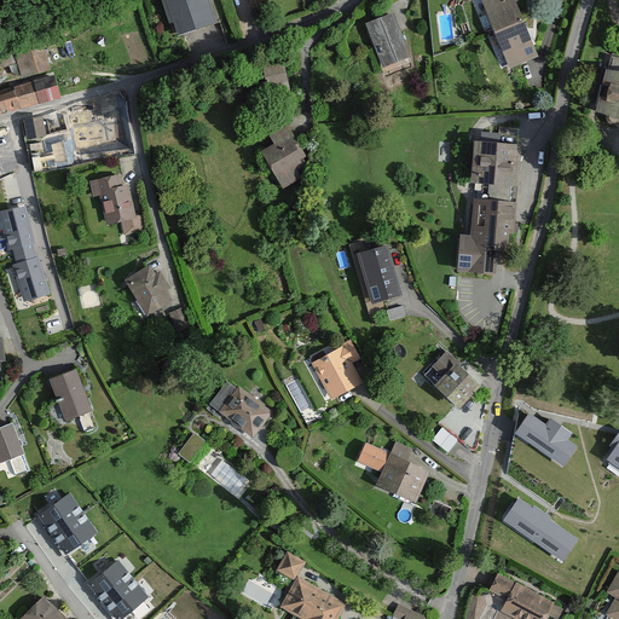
[(162,0),(169,22),(173,21),(177,35),(195,29),(219,21),(212,0),(162,0)]
